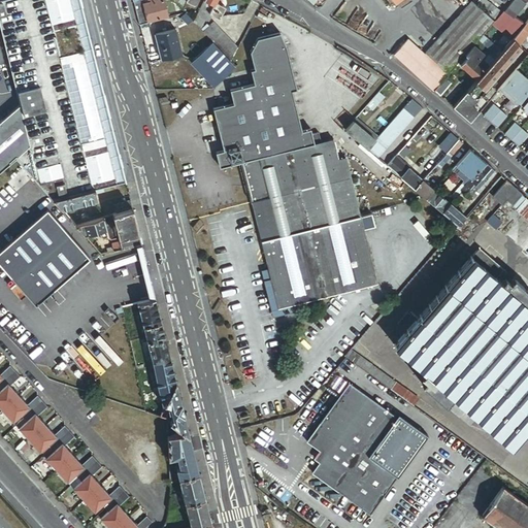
[(80,0),(0,0),(0,26),(9,68),(93,47),(80,0)]
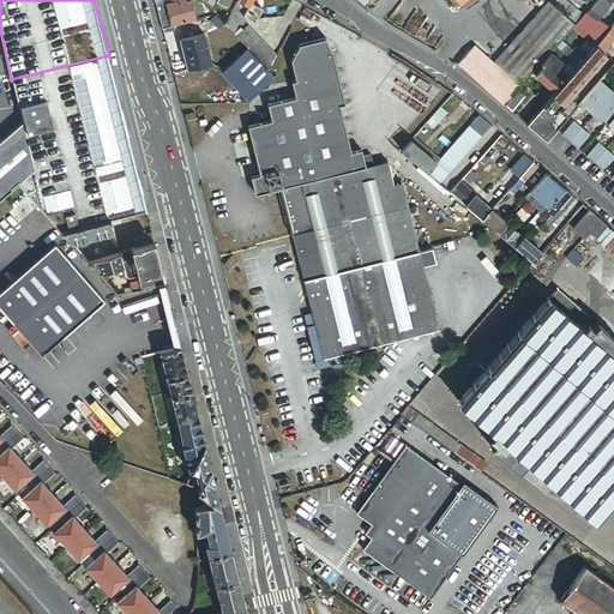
[(162,29),(173,25),(173,24),(167,2),(169,2),(168,0),(158,0),(155,1),(162,29)]
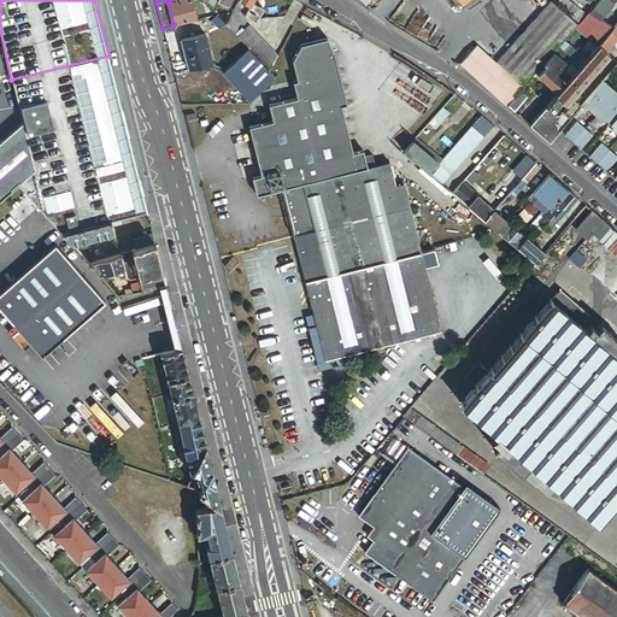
[(181,0),(180,0),(172,3),(170,3),(168,3),(174,24),(195,18),(191,0),(181,0)]
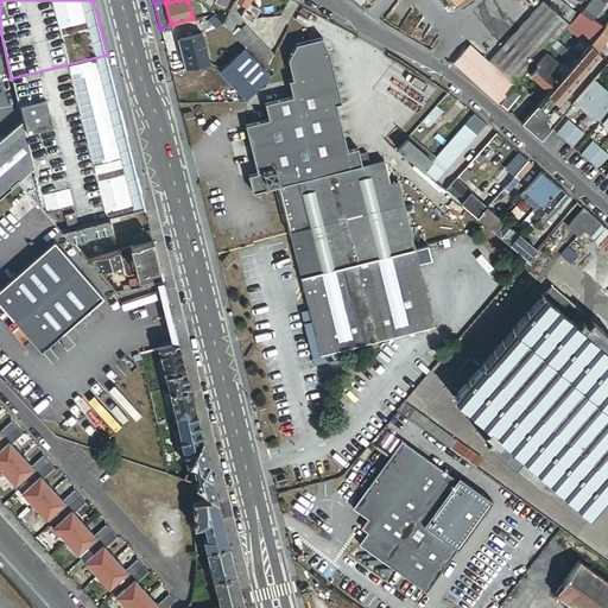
[(209,10),(214,1),(214,0),(204,0),(203,4),(209,10)]
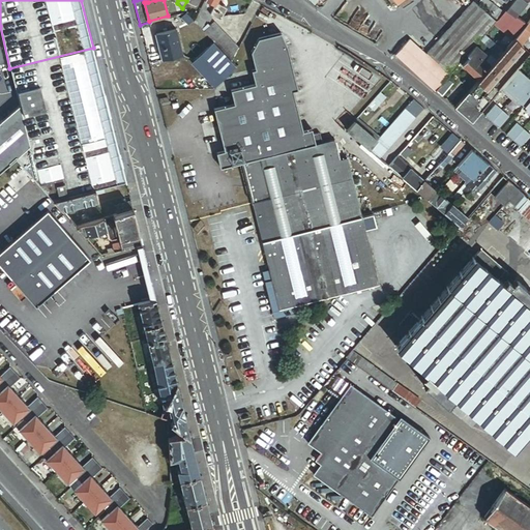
[(205,0),(201,9),(212,16),(219,19),(226,7),(215,2),(214,5),(205,0)]
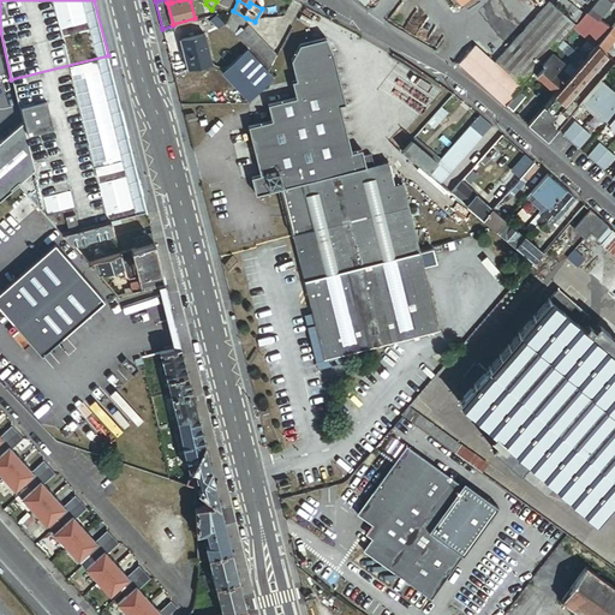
[(503,48),(539,7),(531,0),(512,0),(484,31),(503,48)]
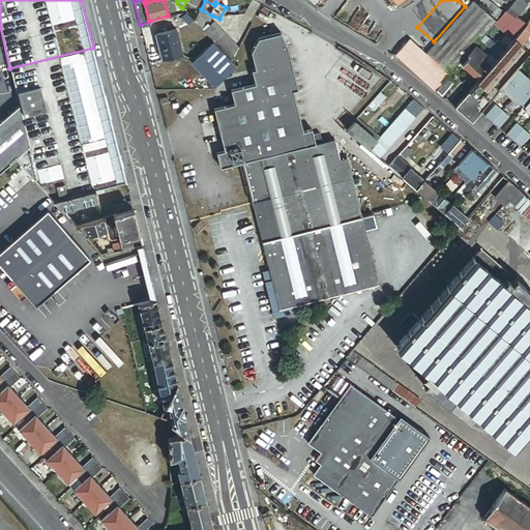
[(473,0),(431,48),(427,52),(447,71),(496,19),(474,0),(473,0)]
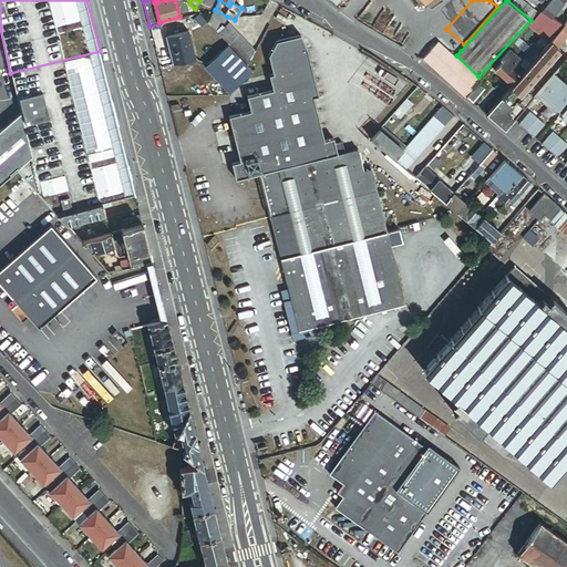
[(523,0),(513,0),(526,14),(533,8),(523,0)]
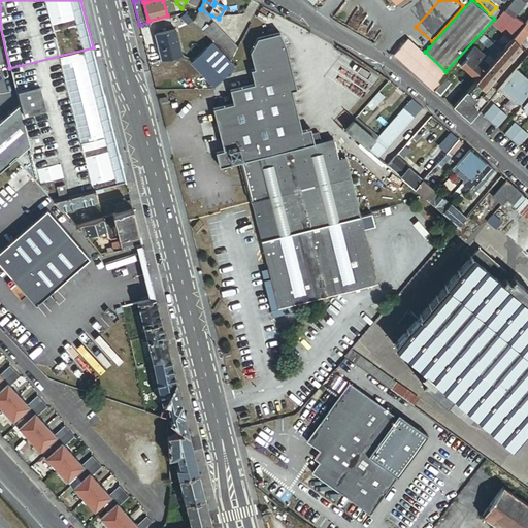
[(510,0),(504,9),(513,17),(515,14),(526,0),(510,0)]
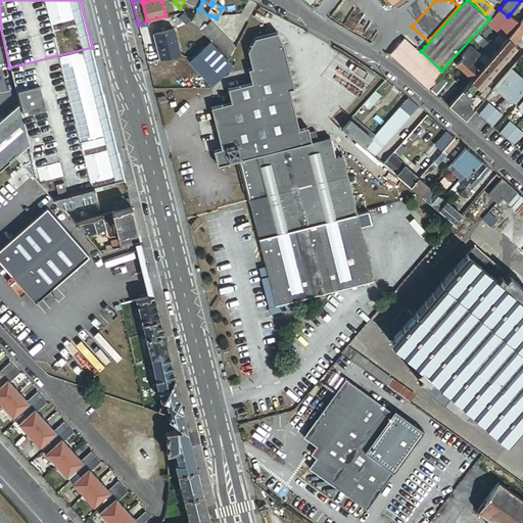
[(485,13),(490,18),(496,11),(491,7),(485,13)]
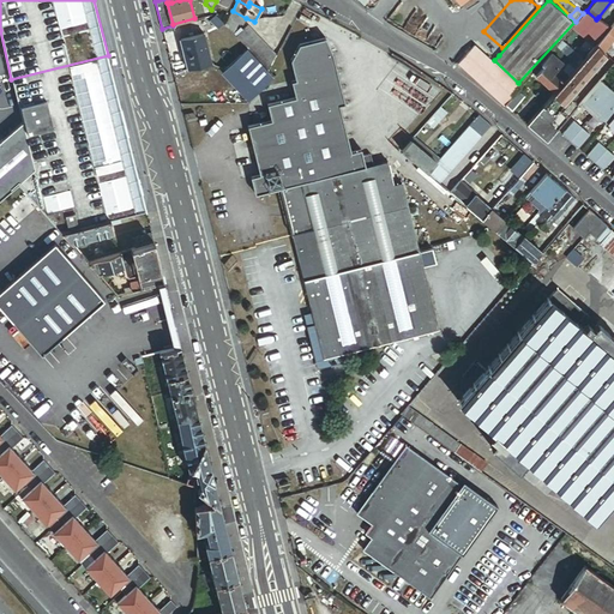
[(233,11),(228,18),(238,24),(242,25),(246,18),(233,11)]
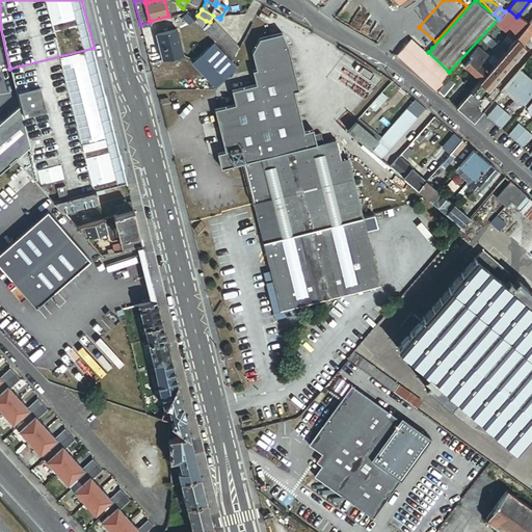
[(516,36),(517,37),(526,26),(529,23),(519,15),(516,17),(508,9),(505,11),(499,19),(504,24),(509,19),(512,22),(516,24),(511,31),(516,36)]
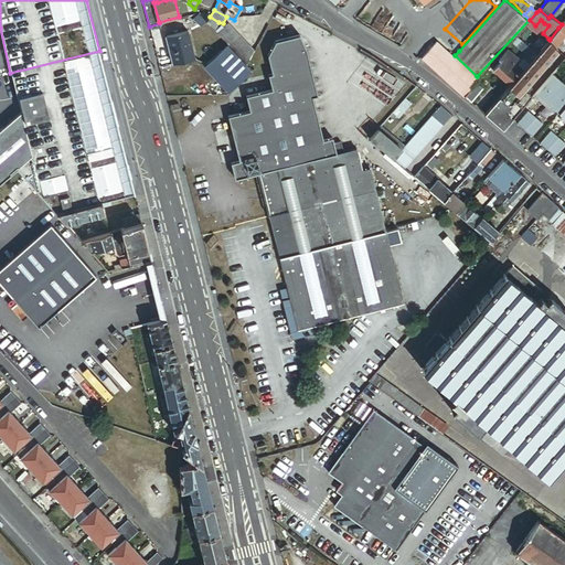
[(200,27),(206,21),(199,13),(192,19),(200,27)]
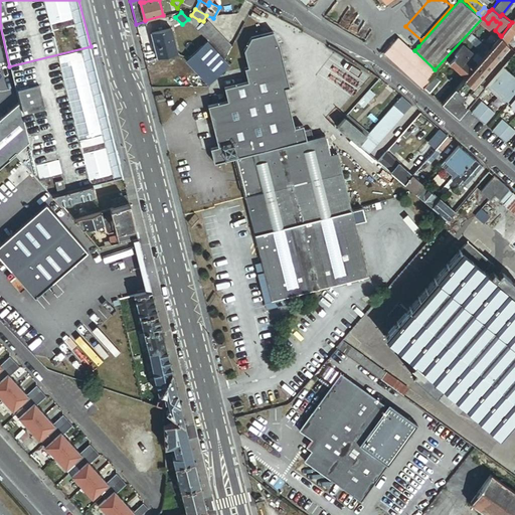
[(199,20),(191,15),(188,20),(195,27),(199,20)]
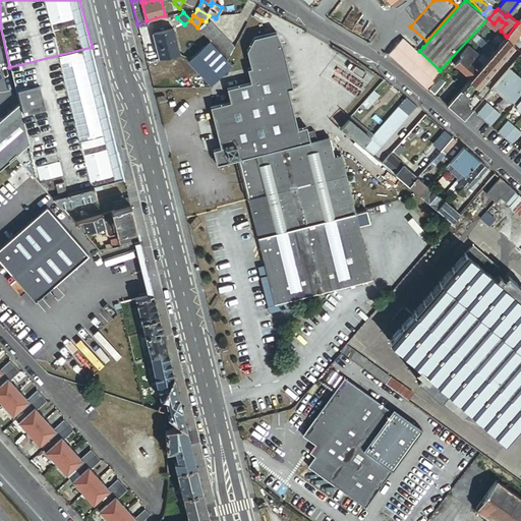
[(490,44),(496,49),(506,36),(501,31),(494,23),(488,18),(477,33),(490,44)]
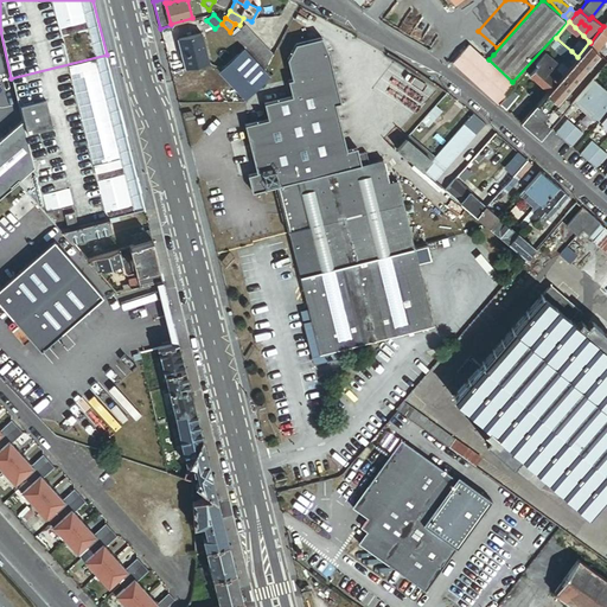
[(244,46),(251,31),(250,31),(246,25),(234,36),(244,46)]
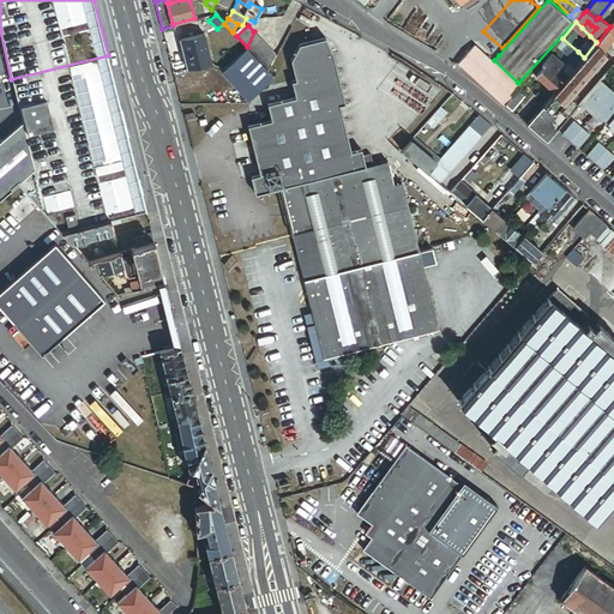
[(597,43),(603,49),(613,36),(607,30),(597,43)]
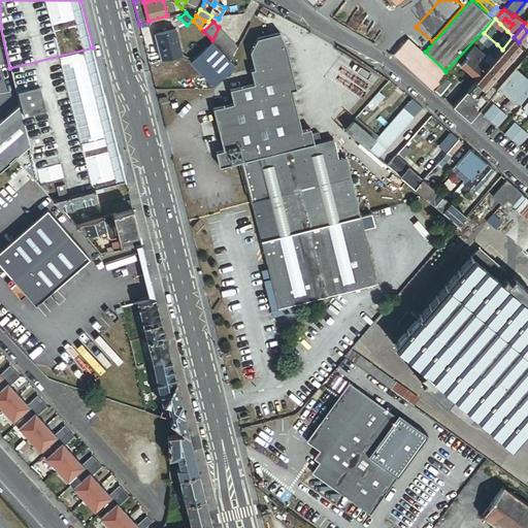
[(237,46),(219,27),(212,40),(231,60),(237,46)]
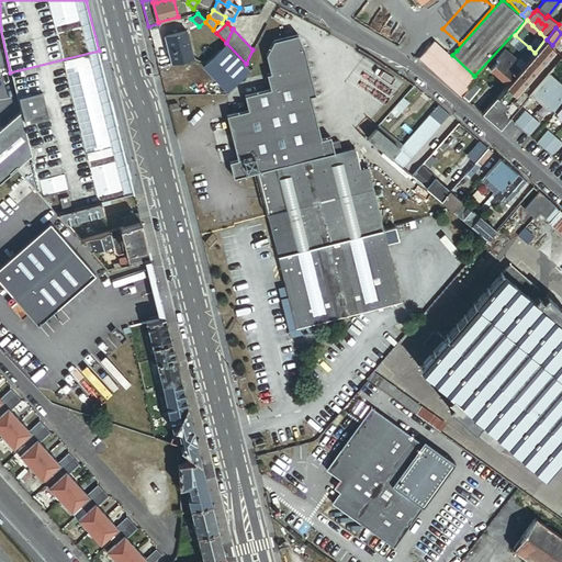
[(193,57),(186,30),(164,35),(171,64),(193,57)]
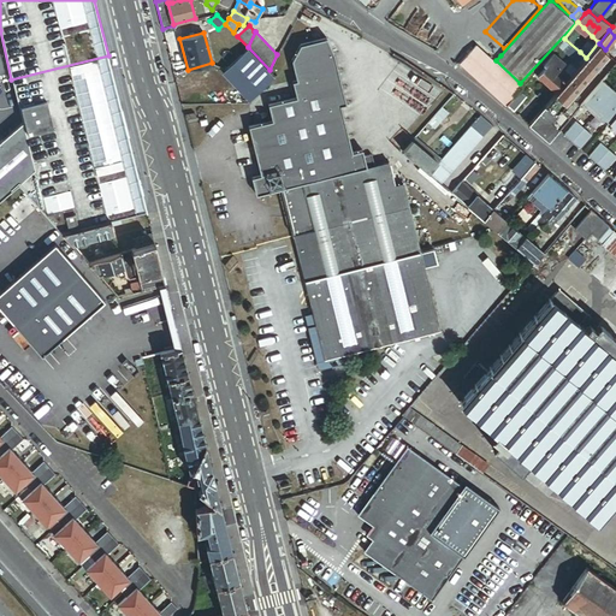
[(303,185),(375,167),(373,157),(365,158),(363,152),(353,154),(341,106),(347,105),(333,54),(326,37),(300,45),(291,60),(296,80),(292,81),(296,98),(268,104),(272,120),(248,126),(260,175),(252,177),(256,196),(283,190),(303,185)]
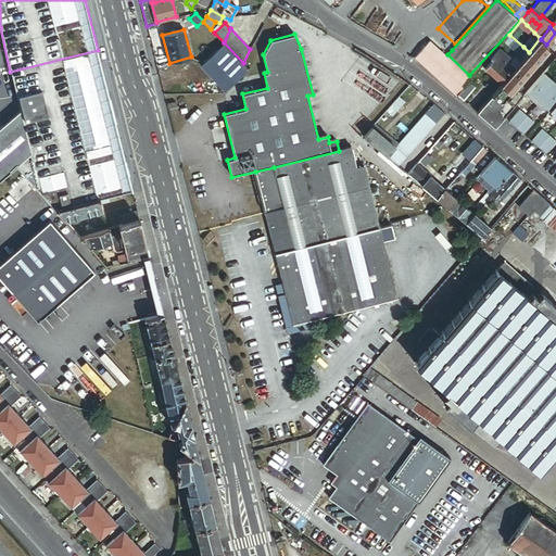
[(446,55),(447,54),(452,50),(445,45),(444,46),(432,35),(428,40),(446,55)]
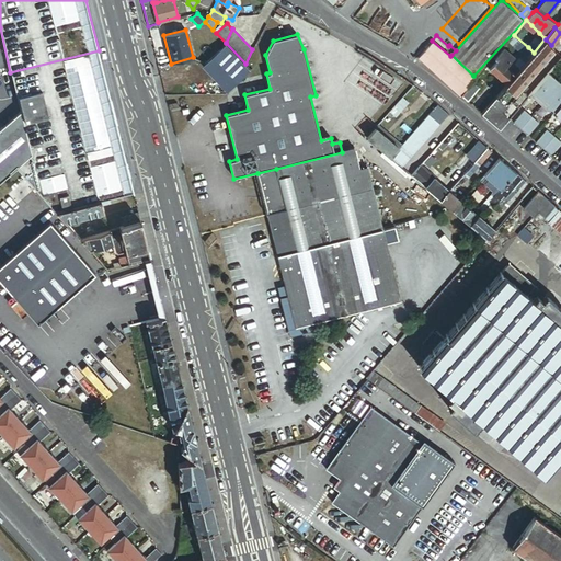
[(528,47),(514,35),(508,41),(523,53),(528,47)]
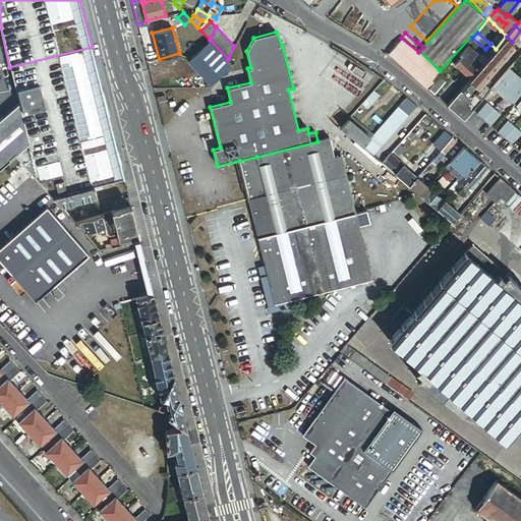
[(514,44),(512,42),(507,37),(506,36),(496,49),(488,57),(483,63),(478,68),(471,77),(469,78),(478,87),(514,44)]
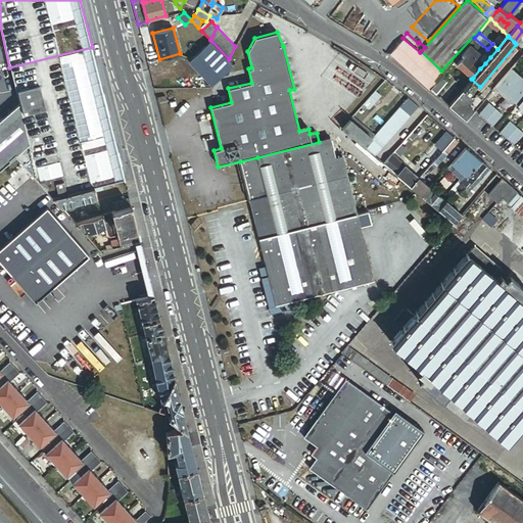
[(390,52),(431,89),(442,77),(443,75),(420,52),(402,38),(390,52)]
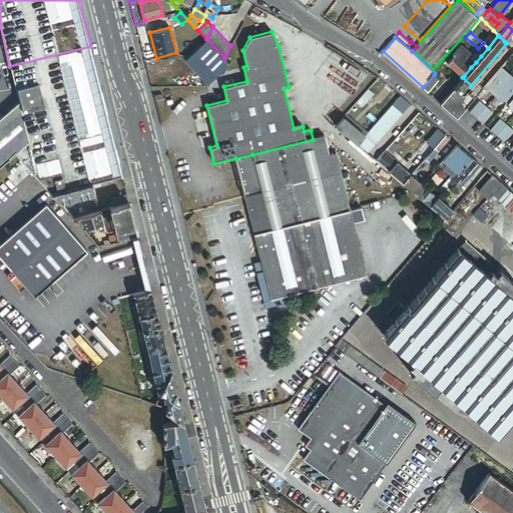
[(227,64),(205,41),(187,58),(208,81),(227,64)]
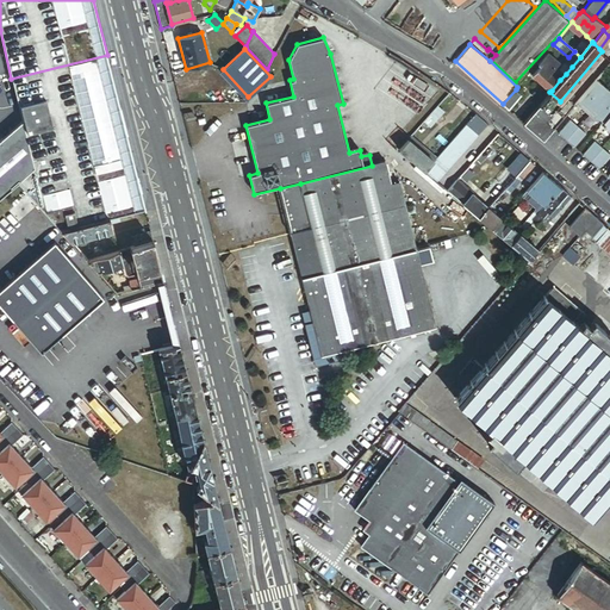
[(548,50),(539,62),(541,64),(549,72),(553,67),(560,60),(548,50)]
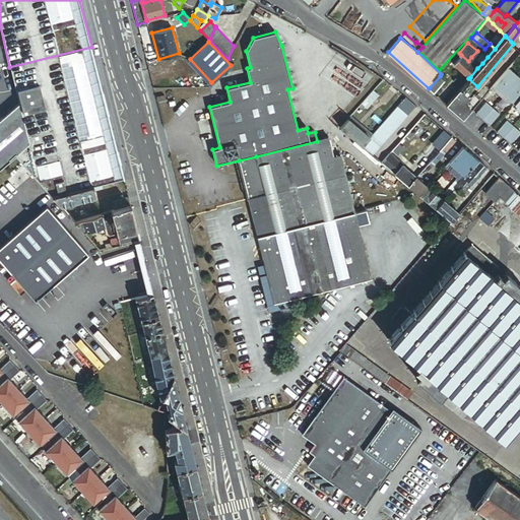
[(481,52),(488,57),(495,49),(490,44),(484,49),(481,52)]
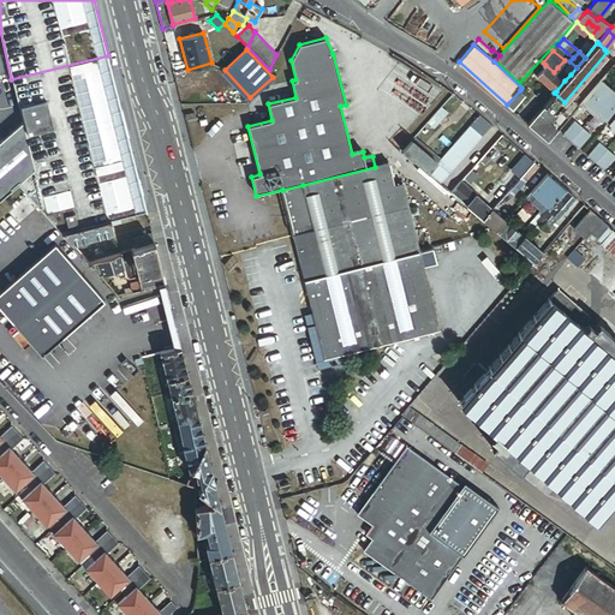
[(22,123),(0,141),(0,199),(17,185),(63,233),(112,221),(119,219),(148,212),(108,55),(11,79),(22,123)]
